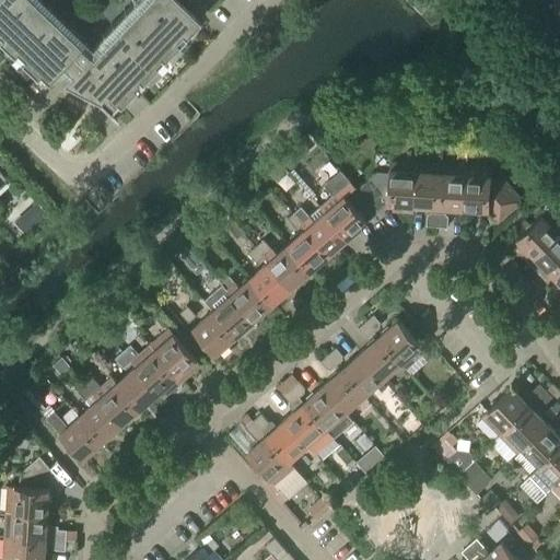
[(38,72),(46,80),(61,65),(80,45),(84,41),(42,0),(0,0),(0,42),(12,54),(15,50),(22,57),(19,60),(35,76),(38,72)]
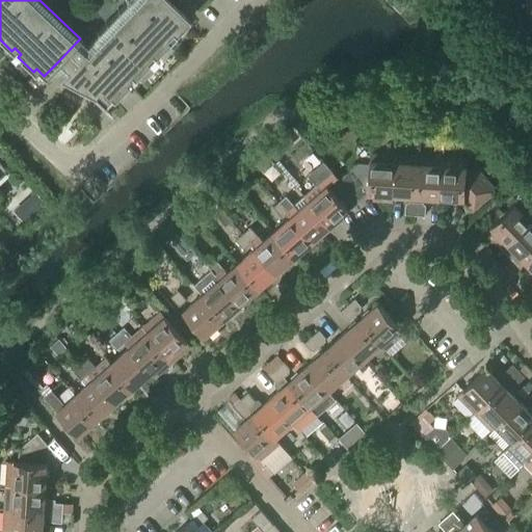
[(69,72),(105,106),(127,83),(124,80),(130,74),(133,77),(148,61),(144,58),(151,52),(154,55),(168,40),(165,36),(171,30),(175,33),(188,19),(168,0),(128,0),(86,44),(80,38),(76,43),(58,61),(69,72)]
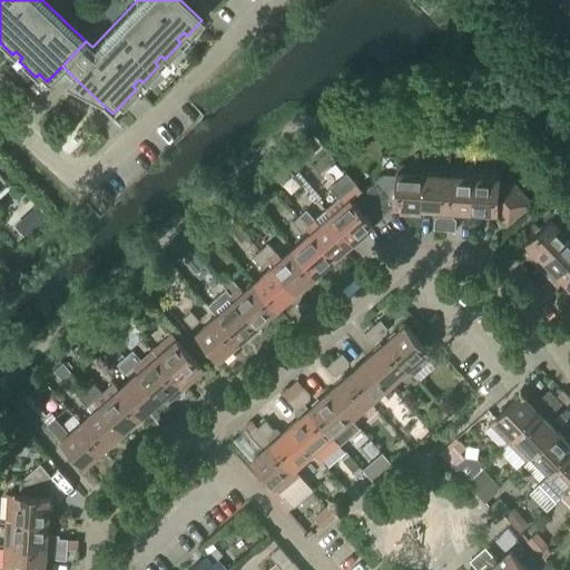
[(292,156),(285,163),(293,172),(300,166),(292,156)]
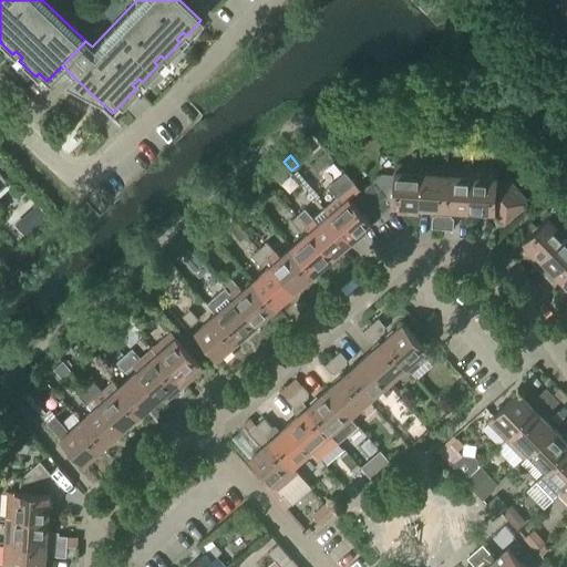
[(420,208),(422,166),(395,165),(395,176),(382,175),(363,192),(383,216),(393,207),(404,207),(404,214),(419,215),(420,208)]
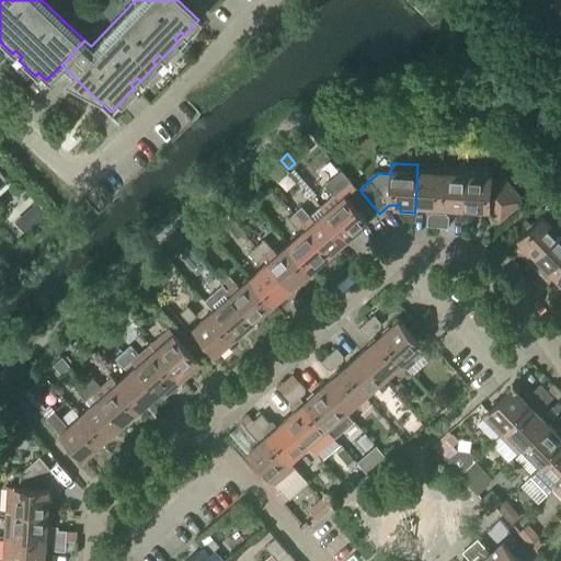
[(439,207),(443,167),(418,164),(415,206),(439,207)]
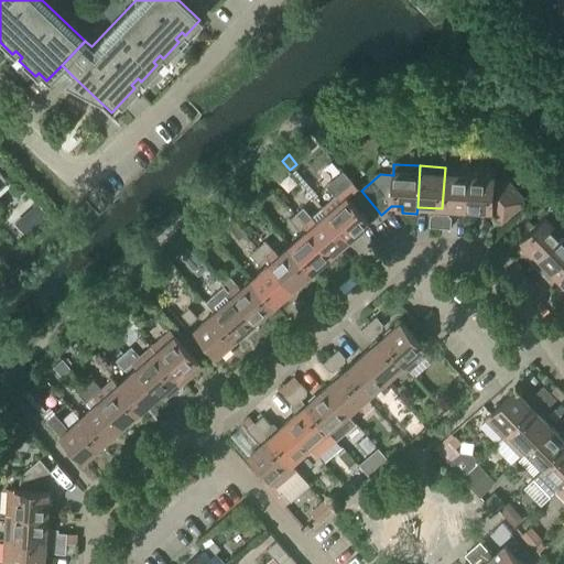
[(468,210),(470,169),(445,167),(442,208),(468,210)]
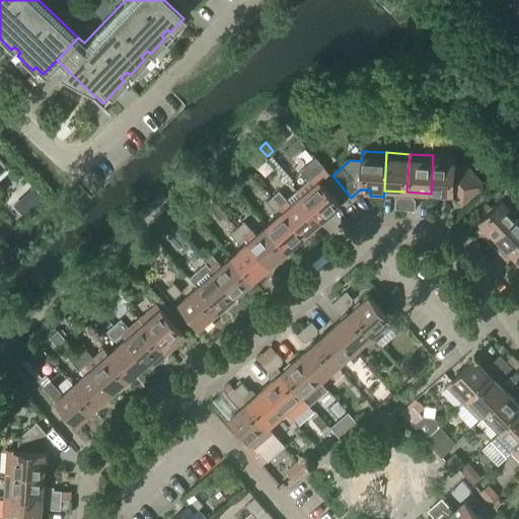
[(474,175),(467,167),(456,166),(457,157),(433,155),(431,194),(454,195),(463,205),(485,186),(475,175),(474,175)]
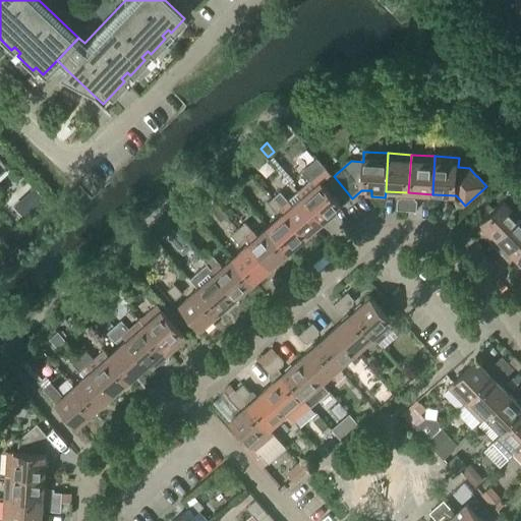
[(333,177),(316,159),(300,172),(309,182),(297,192),(302,198),(303,197),(325,222),(352,198),(334,176),(333,177)]
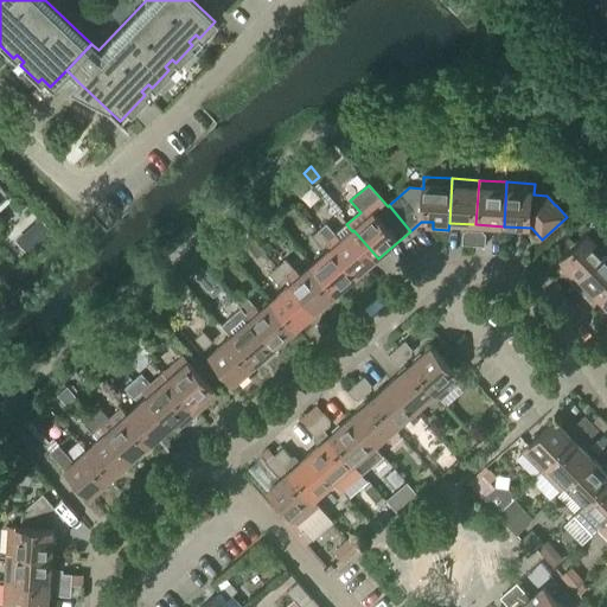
[(575,282),(606,251),(606,236),(604,232),(606,228),(606,217),(605,216),(594,227),(556,263),(575,282)]
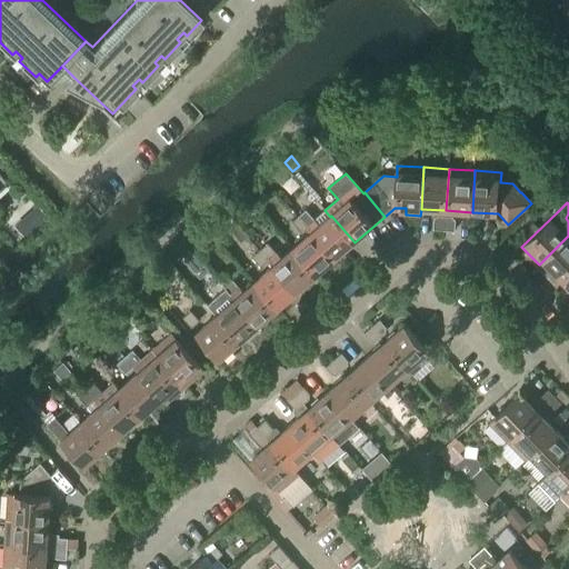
[(39,227),(48,220),(38,208),(29,216),(39,227)]
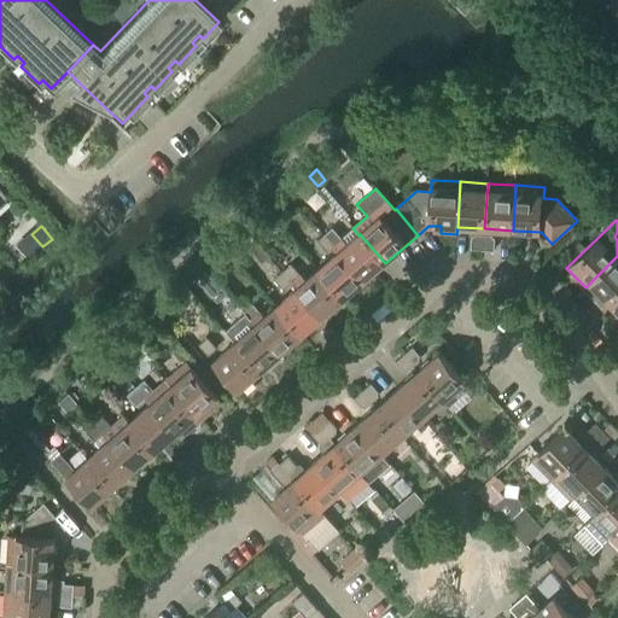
[(348,245),(333,228),(325,235),(334,246),(339,252),(365,281),(385,263),(360,234),(359,235),(348,245)]
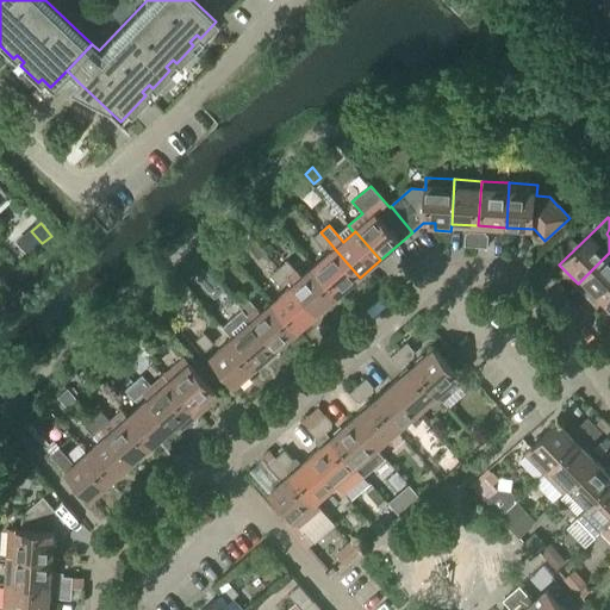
[(321,232),(312,240),(322,250),(330,243),(321,232)]
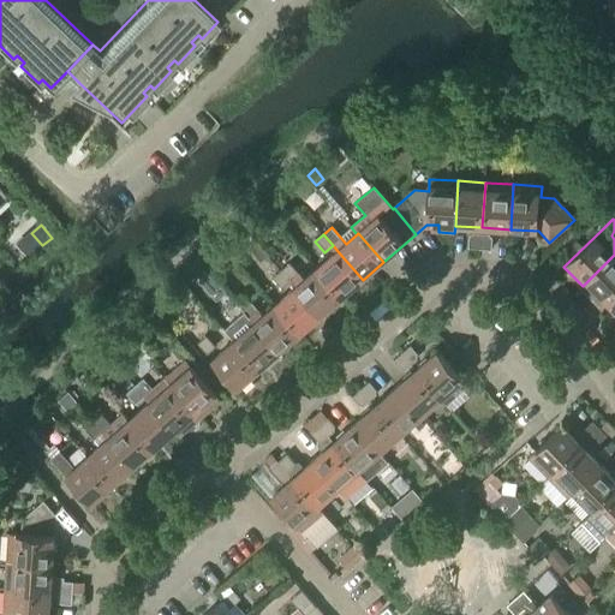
[(481,249),(482,234),(475,234),(471,238),(470,249),(481,249)]
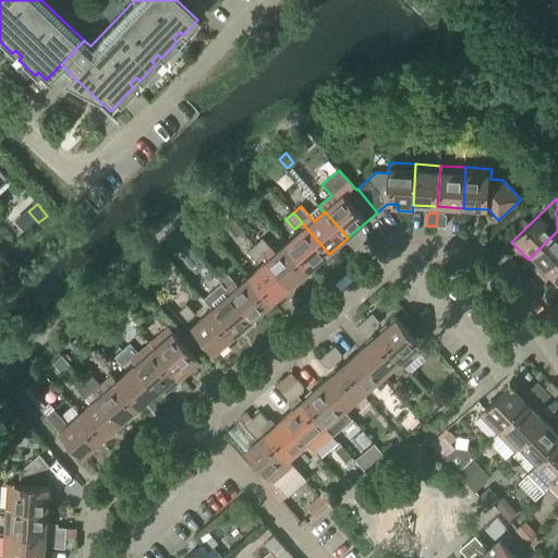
[(447,227),(447,217),(445,214),(437,213),(436,226),(447,227)]
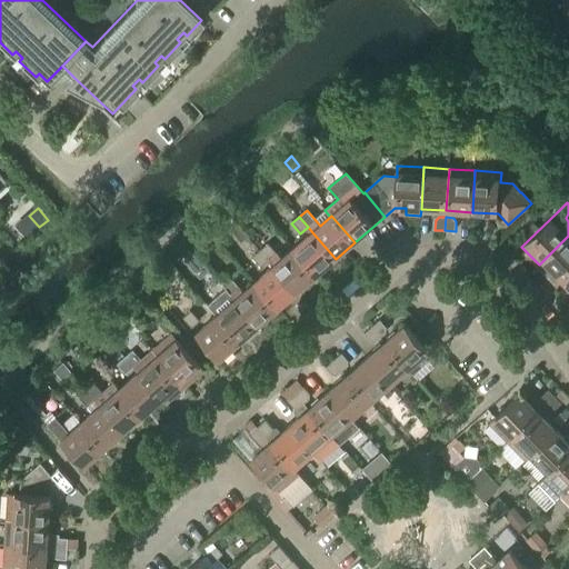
[(317,276),(336,259),(312,232),(292,249),(317,276)]
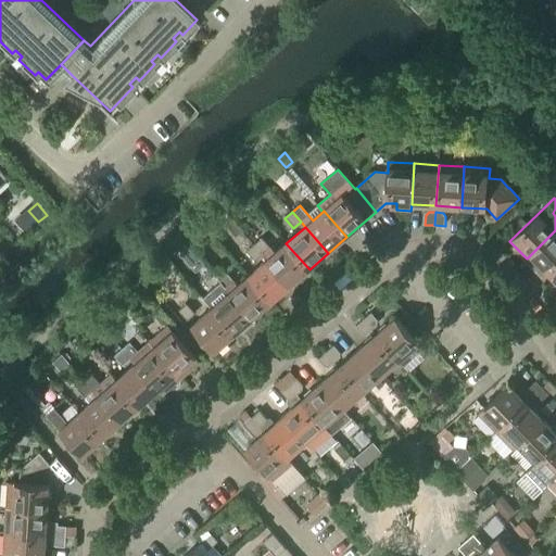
[(555,230),(527,258),(545,278),(550,273),(555,265),(555,230)]
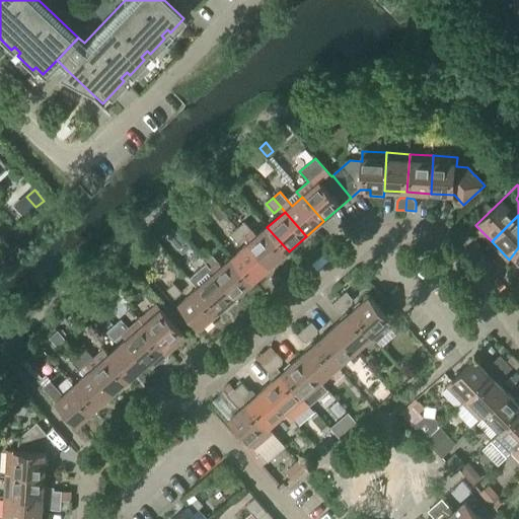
[(256,236),(244,222),(237,229),(244,236),(249,242),(271,267),(289,251),(267,227),(256,236)]
